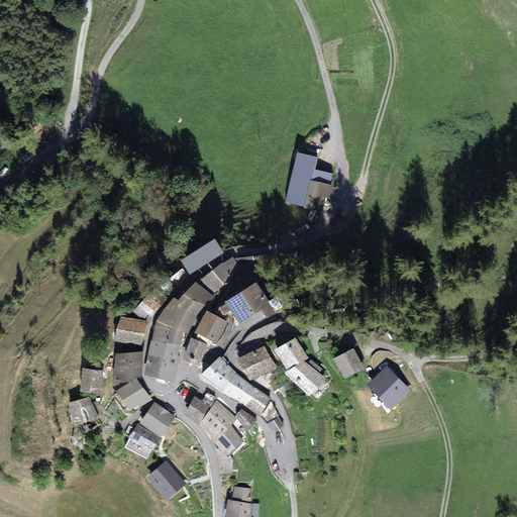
[(316,158),(299,153),(288,201),(324,209),(330,185),(333,174),(313,169),(316,158)]
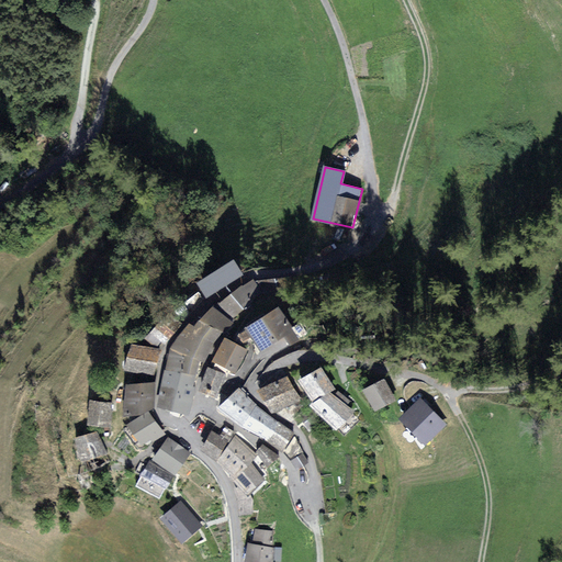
[(243,274),(234,259),(197,282),(206,298),(243,274)]
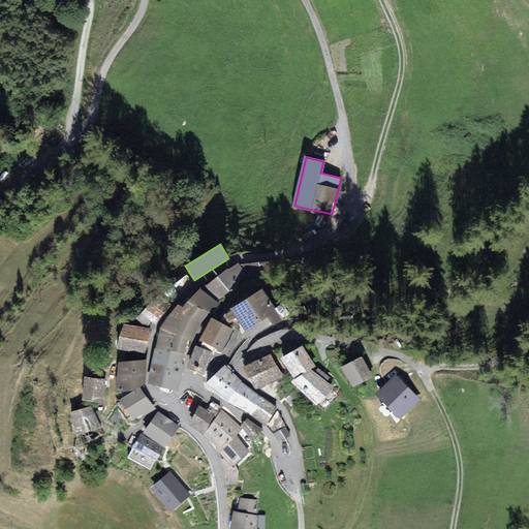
[(277,261),(244,265),(252,277),(278,275),(277,261)]
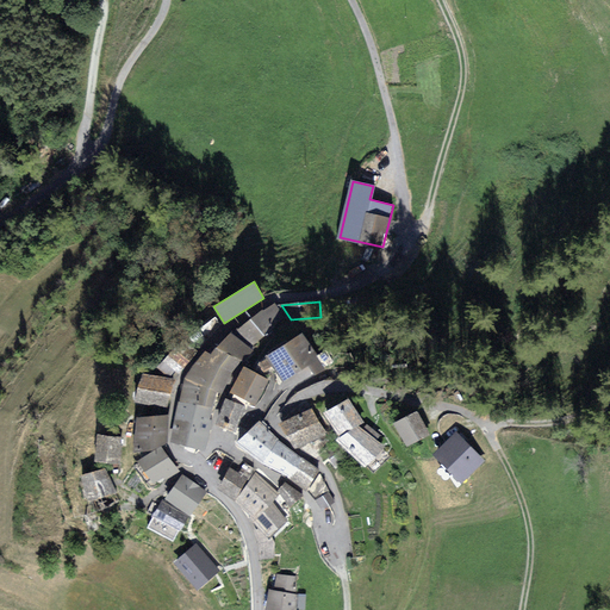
[(285,317),(274,304),(241,329),(251,343),(285,317)]
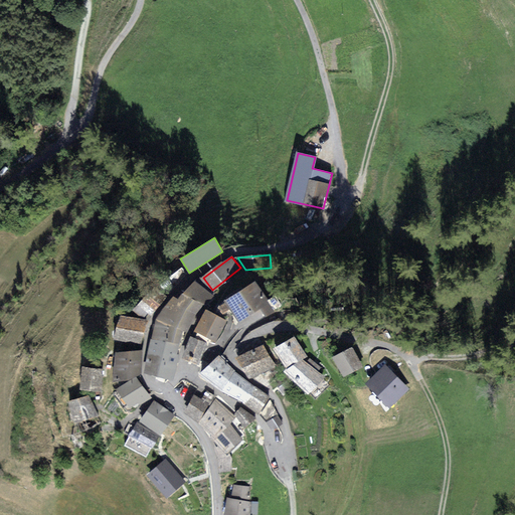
[(212,295),(196,282),(183,292),(203,304),(206,306),(212,295)]
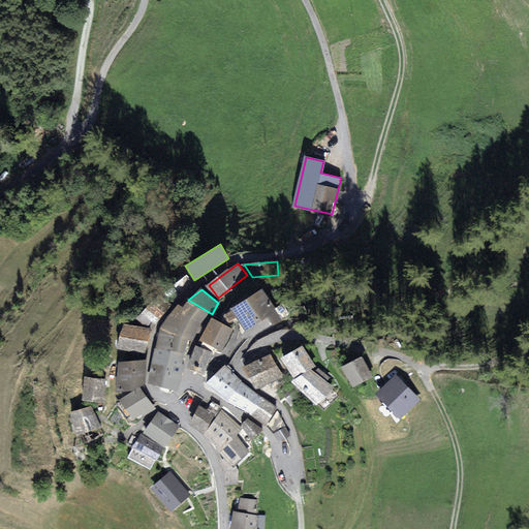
[(273,322),(280,317),(262,290),(234,309),(225,314),(229,320),(238,316),(246,329),(268,314),(270,318),(273,322)]
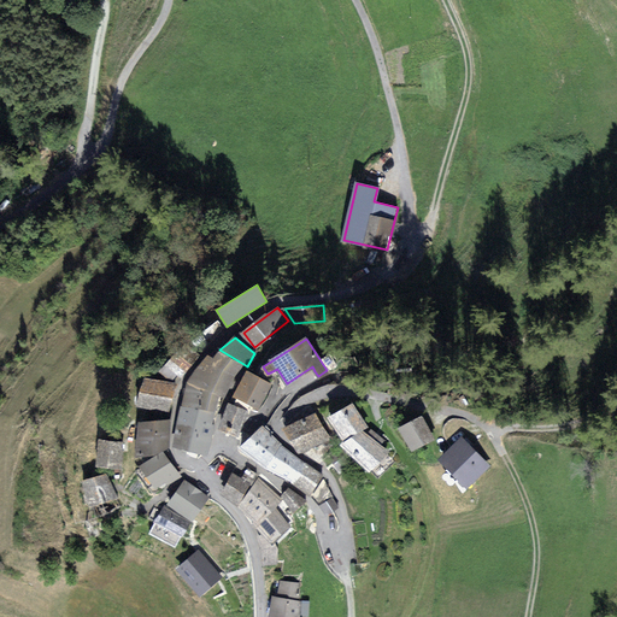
[(198,356),(184,345),(162,371),(171,380),(175,375),(178,377),(198,356)]
